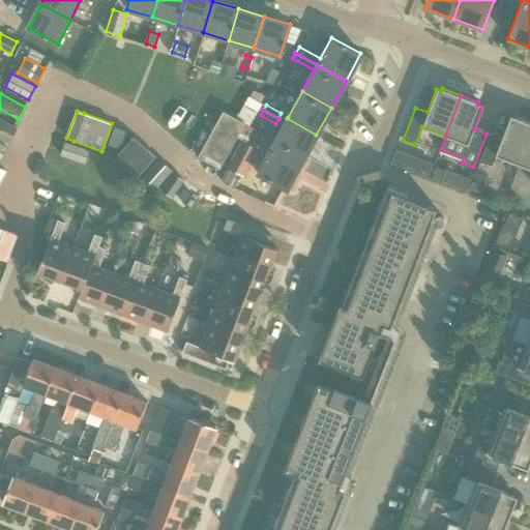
[(219,169),(227,155),(244,123),(223,111),(197,156),(219,169)]
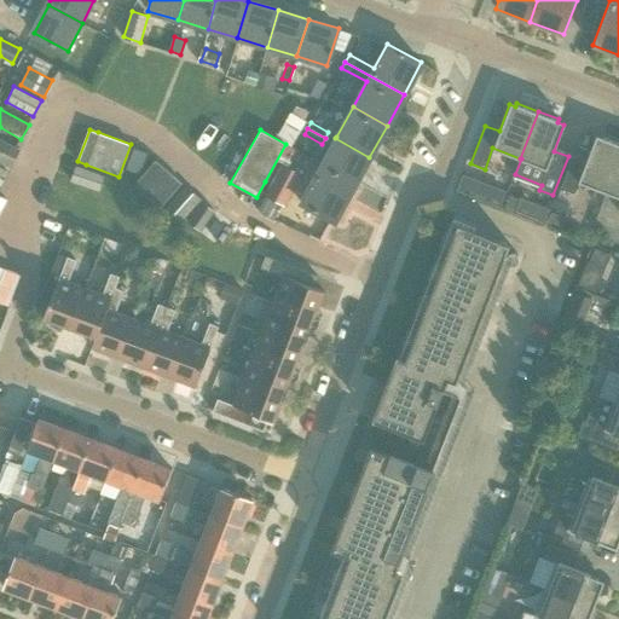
[(336,137),(328,132),(325,138),(334,142),(318,169),(352,189),(369,157),(335,138),(336,137)]
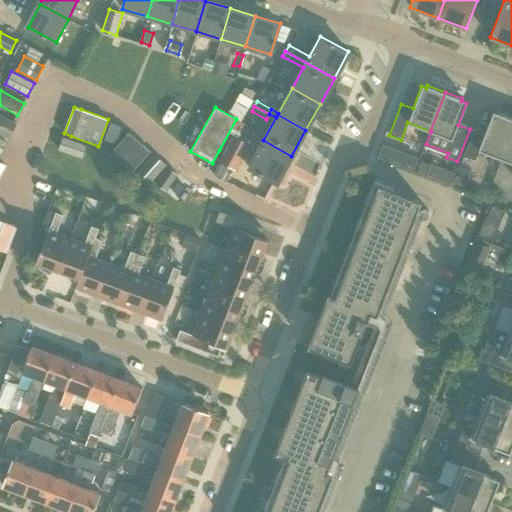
[(478,150),(501,158),(511,129),(511,117),(498,112),(497,115),(492,113),(483,135),(472,131),(463,155),(474,159),(478,150)]
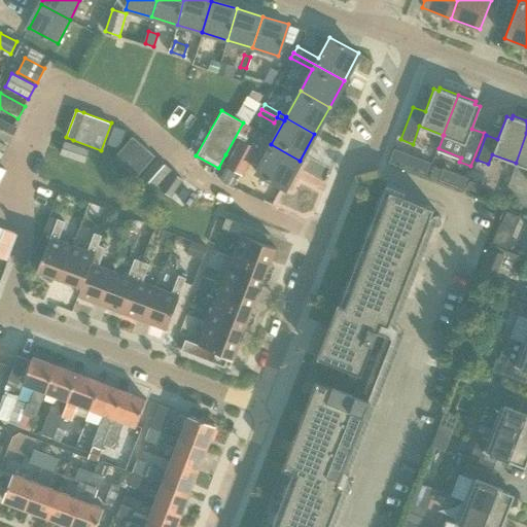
[(18,127),(0,117),(0,137),(9,142),(18,127)]
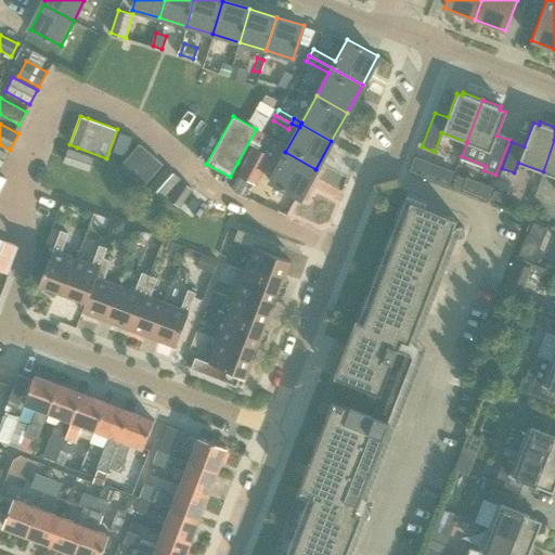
[(133,137),(119,132),(113,151),(126,156),(133,137)]
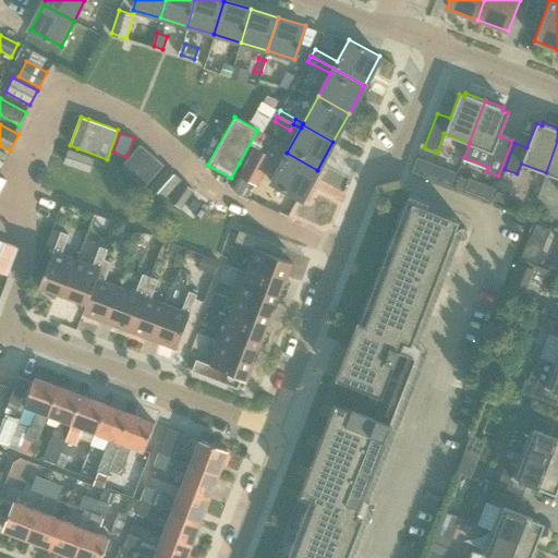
[(557,141),(546,172),(557,177),(557,141)]
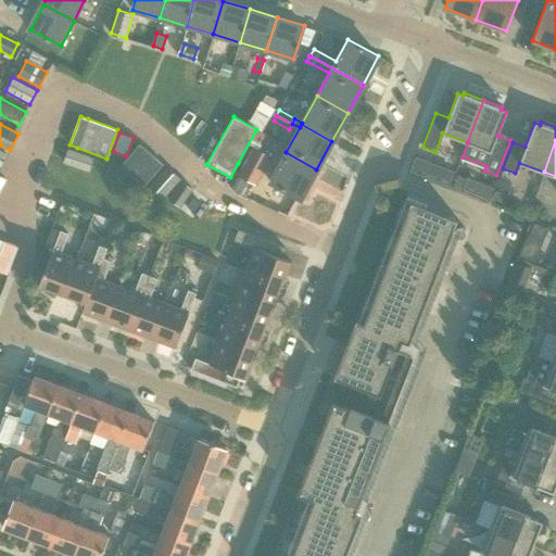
[(143,187),(164,164),(140,142),(119,166),(143,187)]
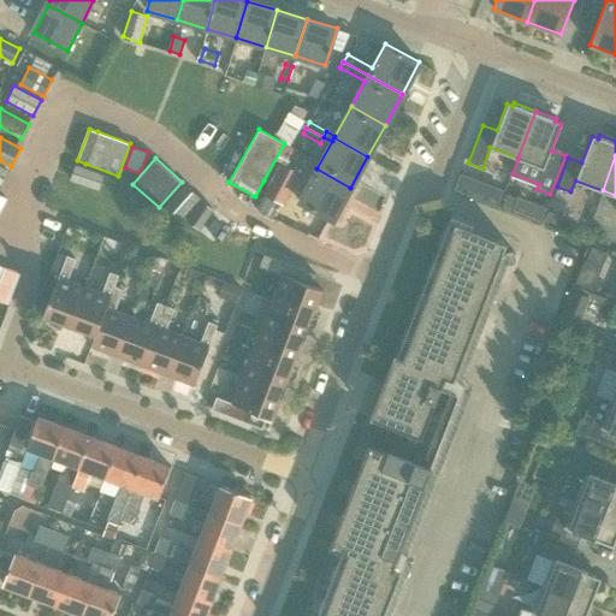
[(105,176),(76,165),(70,179),(99,190),(105,176)]
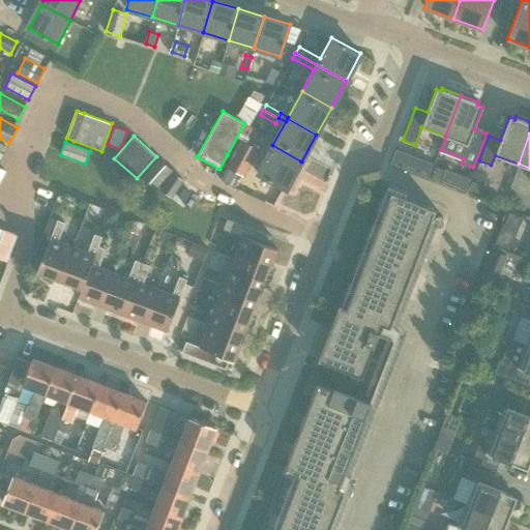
[(287,188),(301,162),(272,145),(258,173),(287,188)]
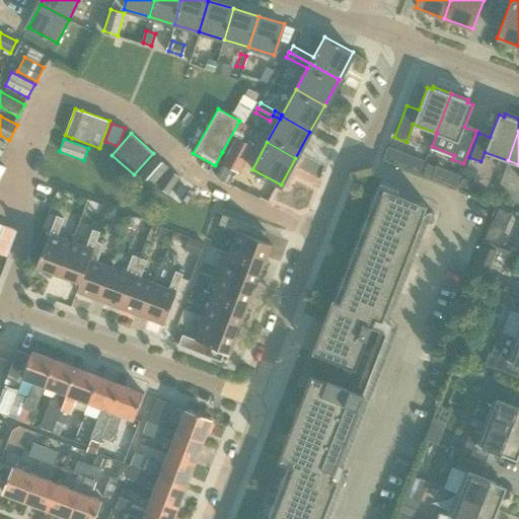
[(168,167),(155,156),(139,174),(152,186),(168,167)]
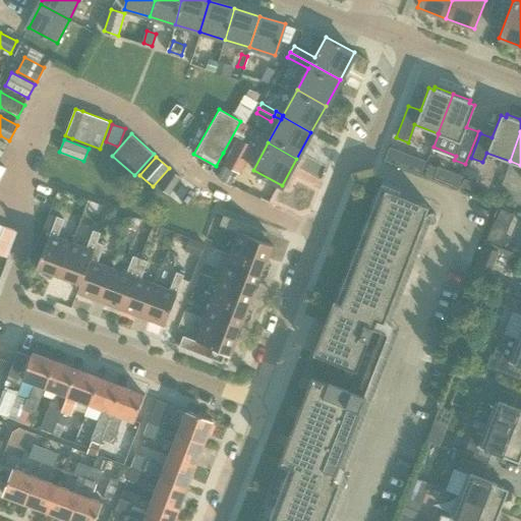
[(180,177),(170,170),(159,186),(169,193),(180,177)]
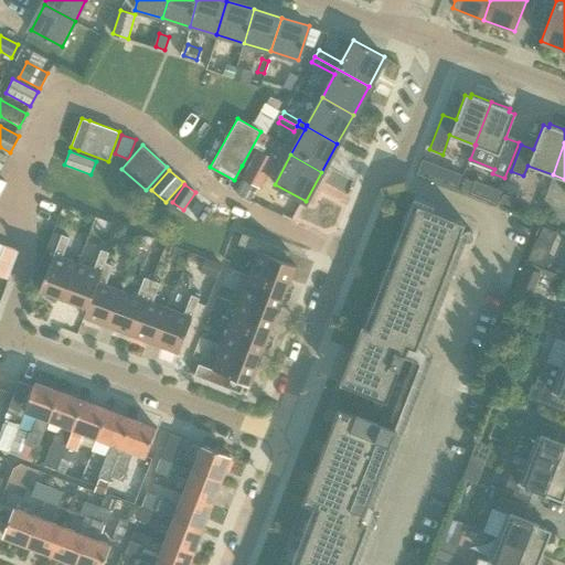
[(464,231),(464,232),(462,232),(462,233),(461,233),(466,223),(418,204),(370,327),(362,324),(340,383),(348,385),(302,502),(319,508),(297,564),(351,564),(368,524),(361,521),(423,362),(405,354),(408,345),(416,349),(459,238),(467,241),(468,241),(469,241),(471,241),(472,240),(473,238),(473,237),(475,236),(475,235),(475,234),(473,233),(473,232),(472,231),(471,230),(470,230),(469,230),(469,228),(468,228),(467,230),(466,230),(465,230),(464,231)]
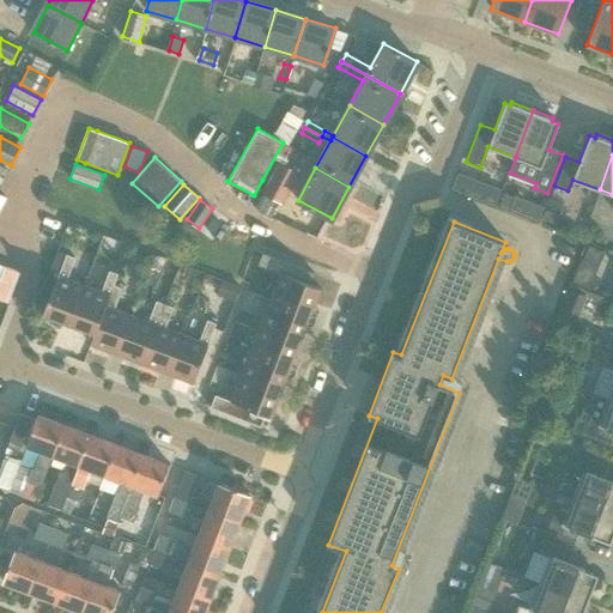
[(102,234),(71,223),(65,237),(97,249),(102,234)]
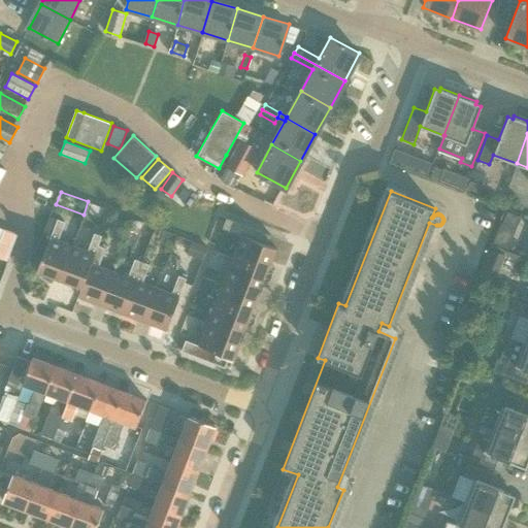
[(521,217),(507,211),(502,224),(516,229),(521,217)]
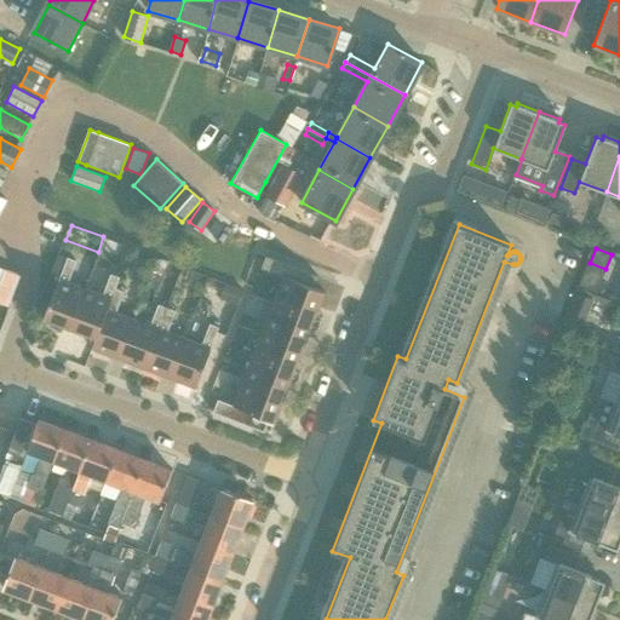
[(275,422),(322,298),(325,292),(314,287),(319,276),(267,256),(262,268),(283,276),(234,405),(218,399),(213,412),(264,431),(269,419),(275,422)]
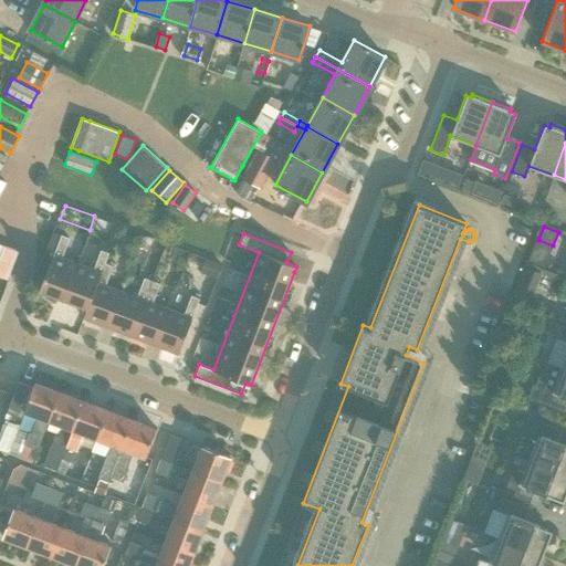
[(40,290),(63,299),(79,262),(62,257),(70,238),(62,234),(54,253),(40,290)]
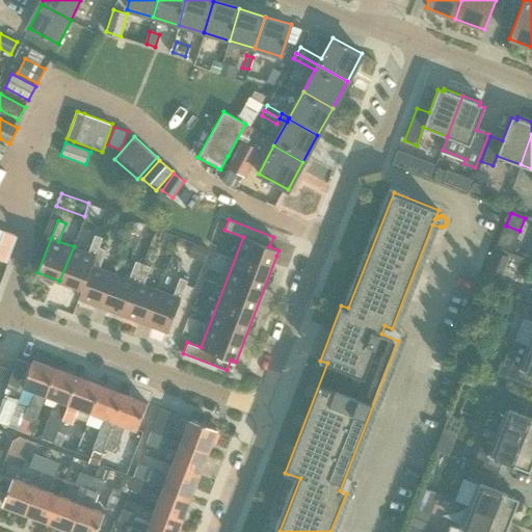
[(17,236),(3,231),(0,239),(0,259),(7,262),(17,236)]
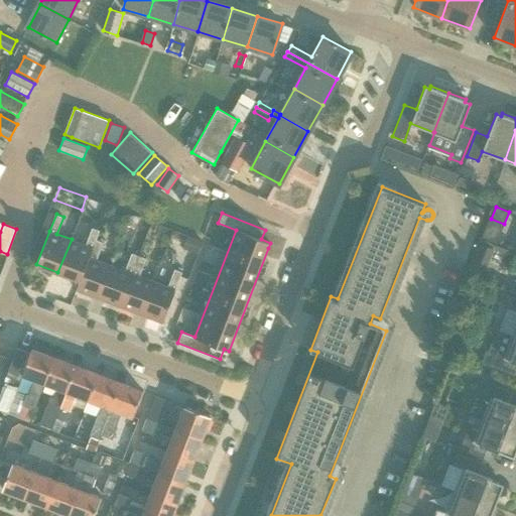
[(57,272),(80,280),(96,239),(100,230),(92,227),(86,245),(72,239),(57,272)]
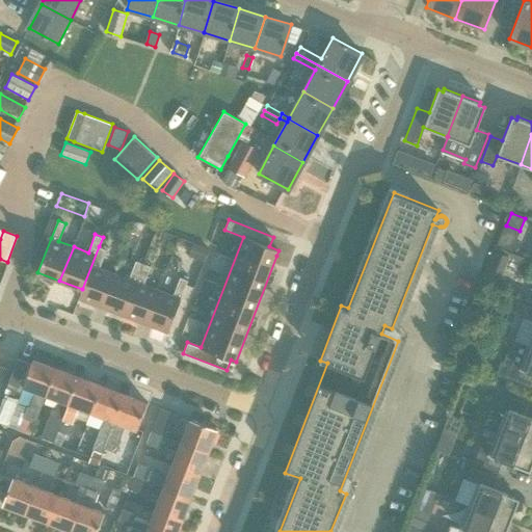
[(78,298),(101,308),(114,273),(100,267),(106,249),(99,246),(82,289),(78,298)]
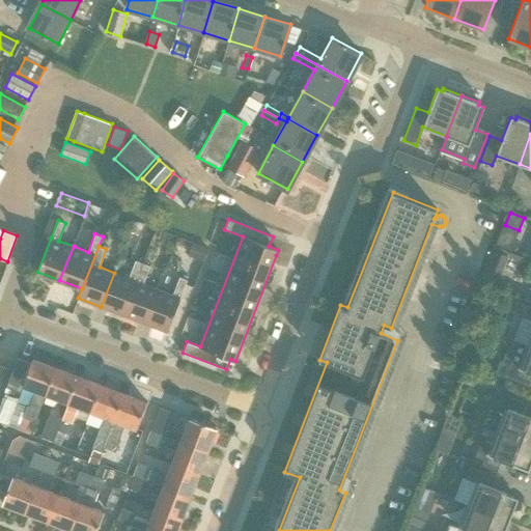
[(506,257),(494,252),(482,281),(495,285),(506,257)]
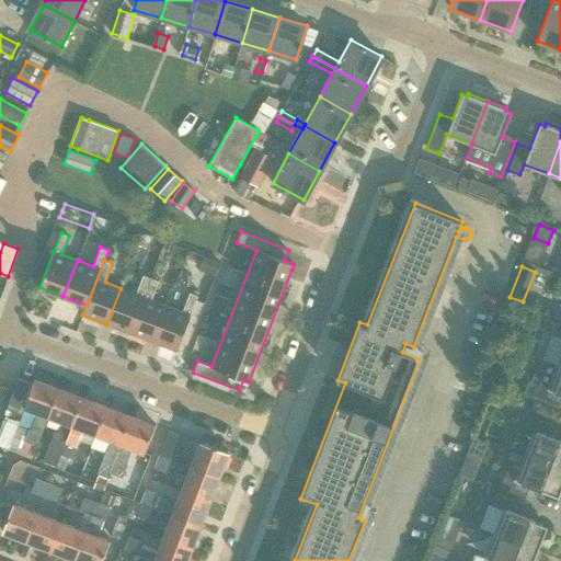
[(106,324),(130,333),(151,277),(144,275),(136,294),(121,288),(106,324)]
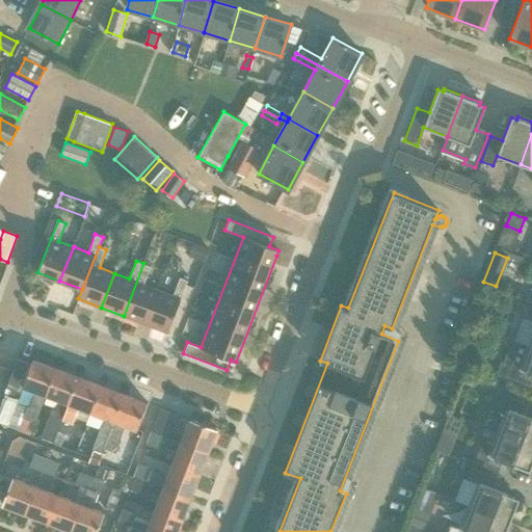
[(124,316),(145,324),(158,290),(143,284),(151,266),(143,263),(124,316)]
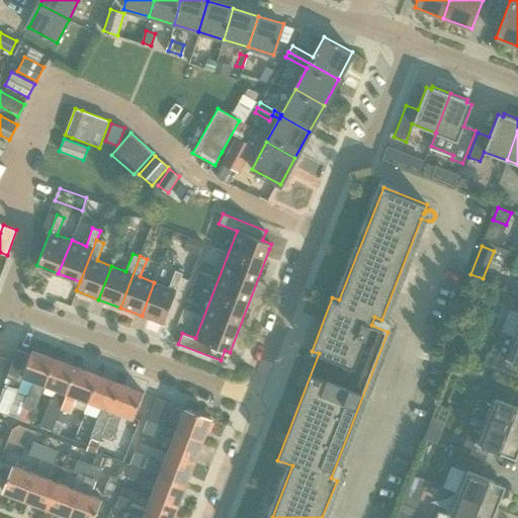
[(154,282),(142,316),(164,324),(176,290),(183,272),(175,270),(169,287),(154,282)]
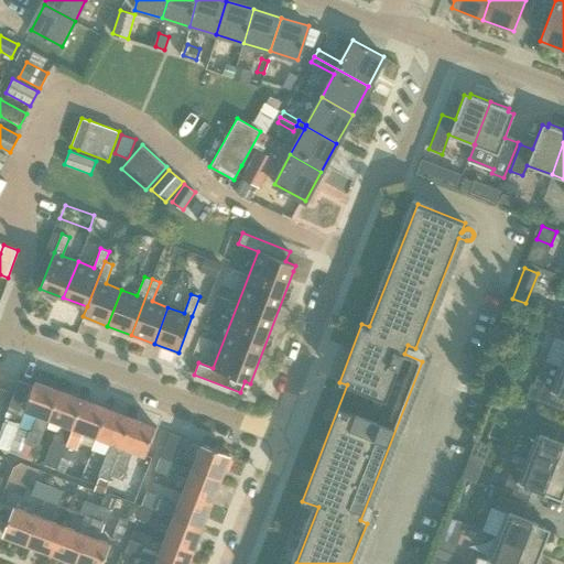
[(563,338),(563,354),(560,366),(563,367),(563,324),(555,322),(551,334),(563,338)]
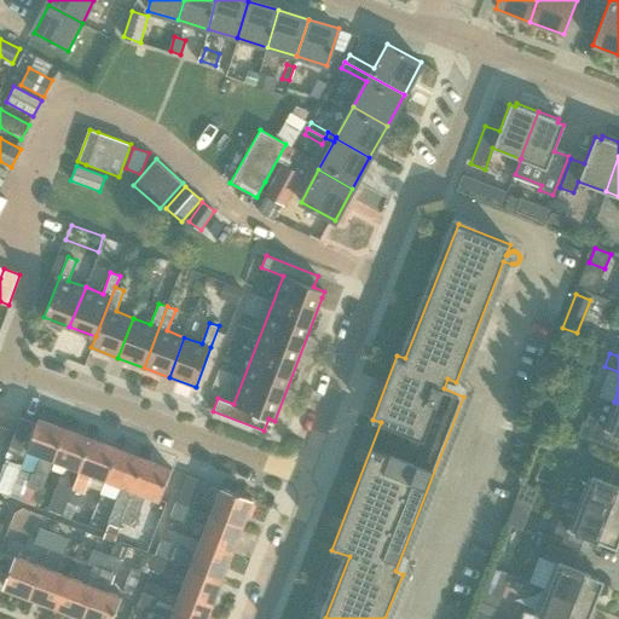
[(618,403),(614,401),(596,394),(585,422),(583,422),(578,435),(615,450),(618,440),(618,403)]
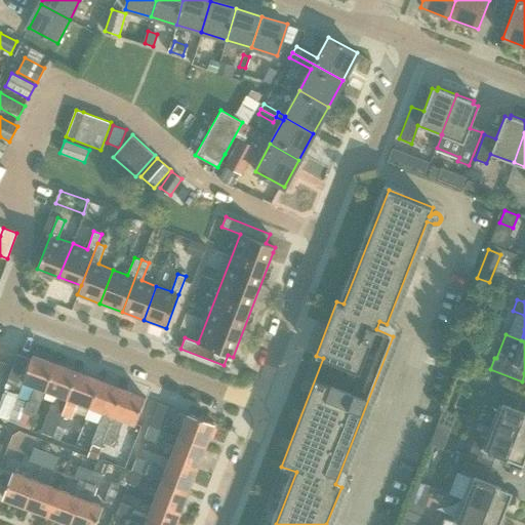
[(45,390),(55,363),(33,355),(23,380),(35,386),(29,401),(27,400),(22,412),(17,423),(31,429),(35,417),(45,390)]
